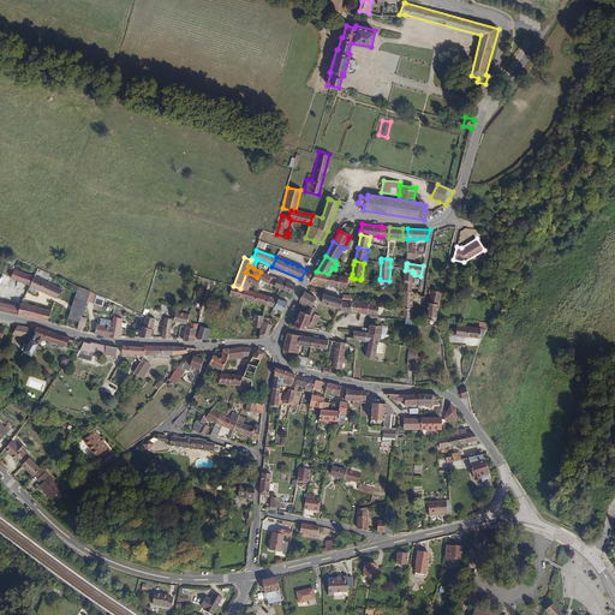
[(28,288),(33,276),(15,268),(10,278),(23,284),(22,286),(28,288)]
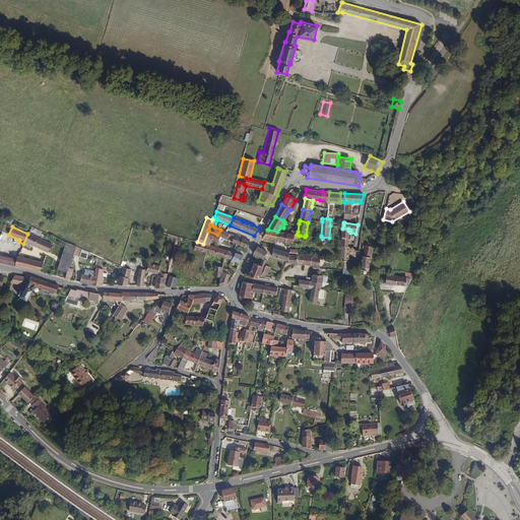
[(348,247),(349,238),(350,233),(350,231),(348,231),(348,229),(342,229),(341,247),(348,247)]
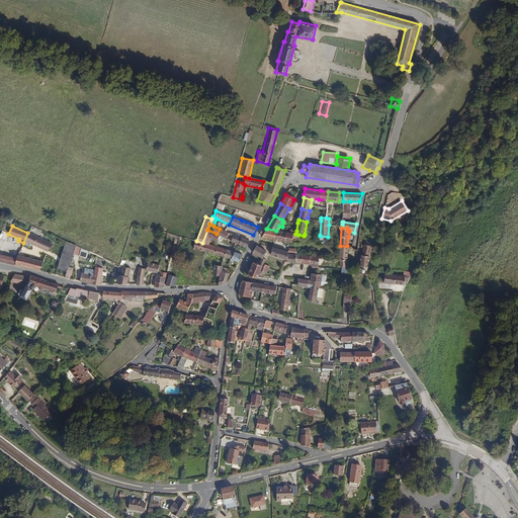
[(236,236),(225,232),(220,229),(217,234),(207,230),(202,243),(208,244),(211,238),(218,240),(220,237),(224,238),(223,240),(227,242),(228,240),(233,242),(236,236)]
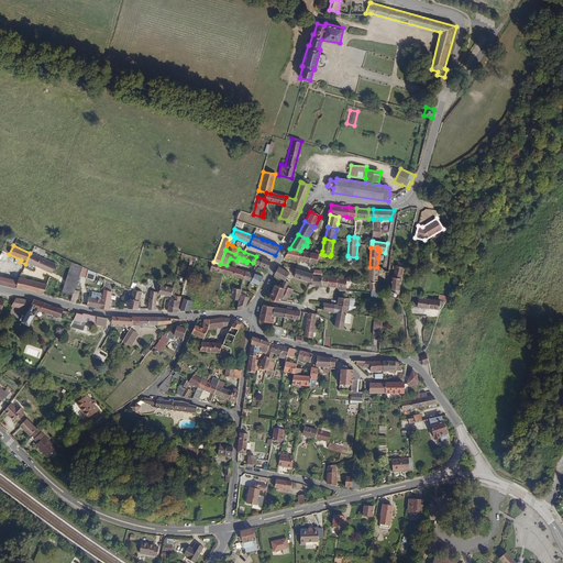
[(298,261),(299,251),(290,250),(289,250),(284,258),(287,258),(298,261)]
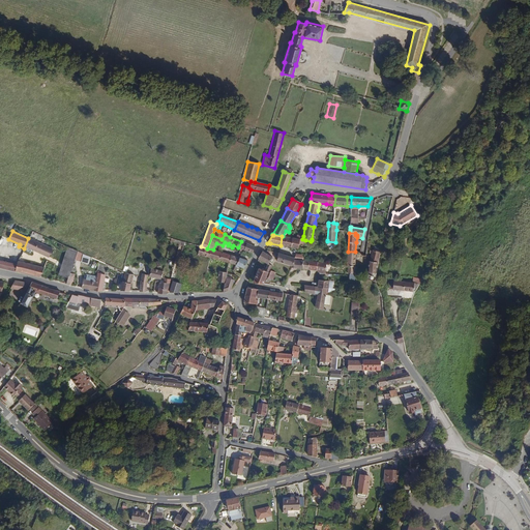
[(298,248),(300,240),(296,239),(292,238),(282,236),(281,245),(298,248)]
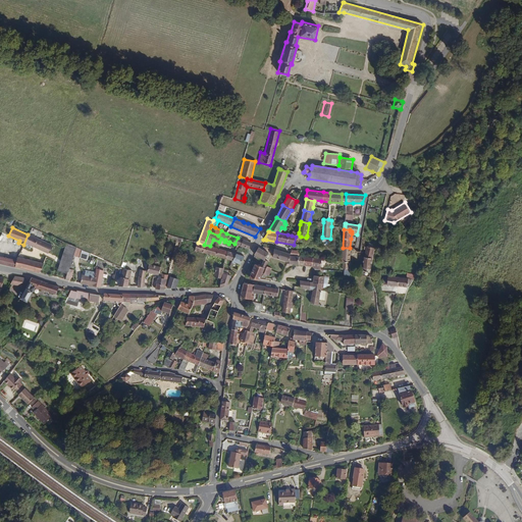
[(52,245),(28,235),(23,245),(22,247),(30,250),(32,246),(48,253),(52,245)]
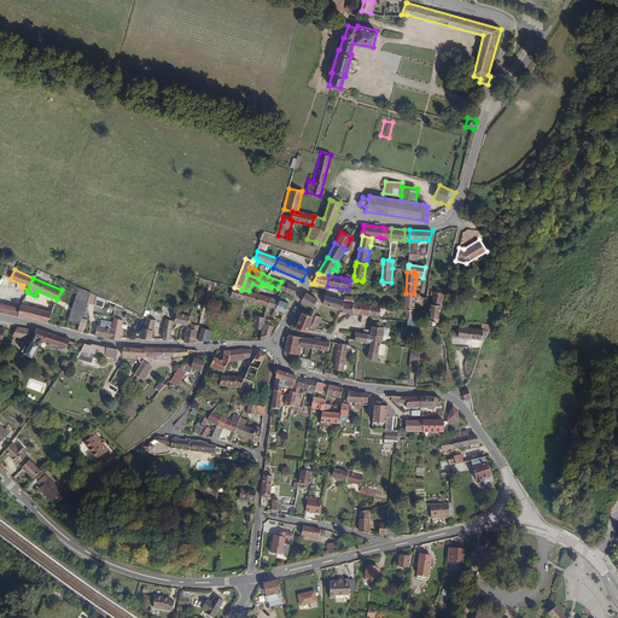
[(298,287),(281,281),(278,289),(281,290),(293,295),(298,287)]
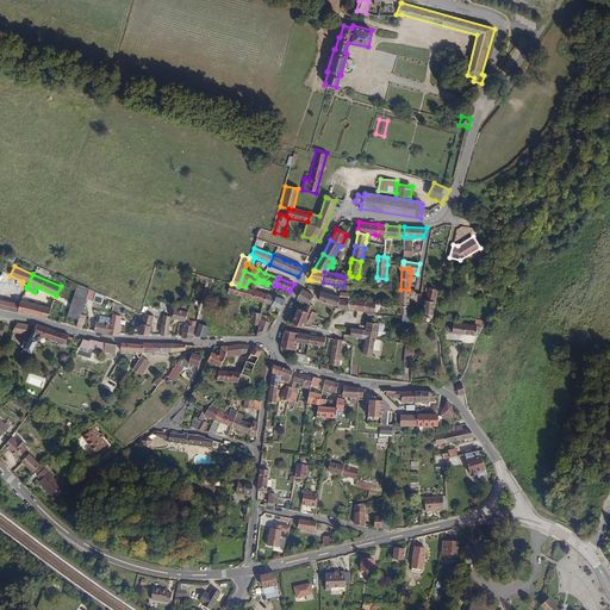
[(246,287),(238,286),(231,284),(229,284),(229,292),(242,297),(263,304),(266,293),(246,287)]
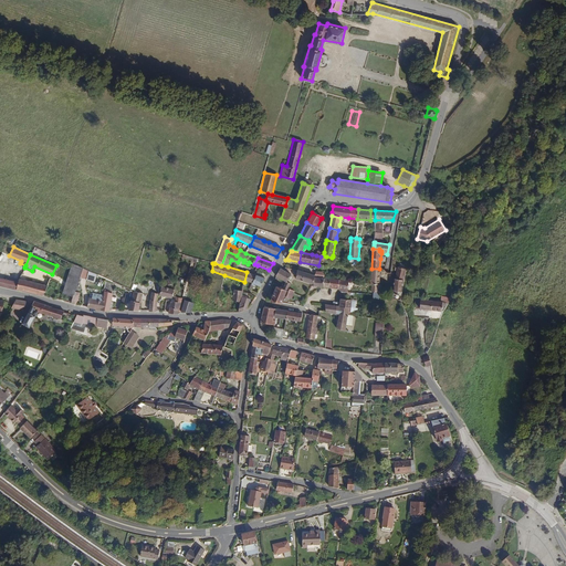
[(80,278),(83,269),(72,265),(62,294),(73,297),(75,292),(80,278)]
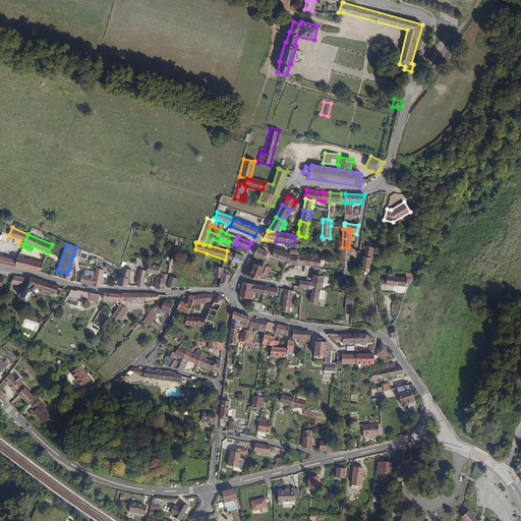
[(266,257),(268,252),(261,249),(258,247),(253,255),(264,261),(265,259),(266,257)]
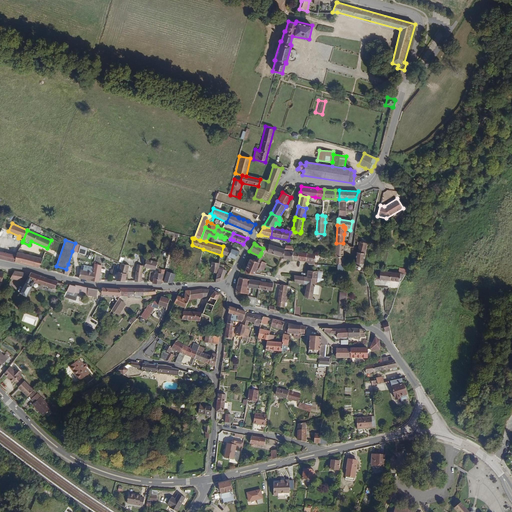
[(342,257),(344,243),(343,243),(336,243),(334,256),(336,256),(336,263),(338,263),(341,264),(341,257),(342,257)]
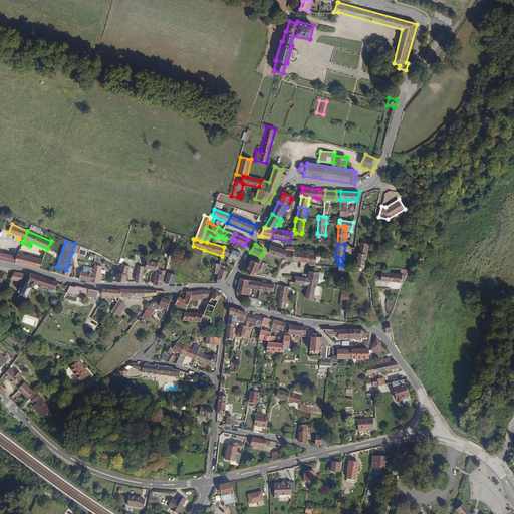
[(285,252),(285,250),(270,246),(269,253),(283,258),(285,258),(285,252)]
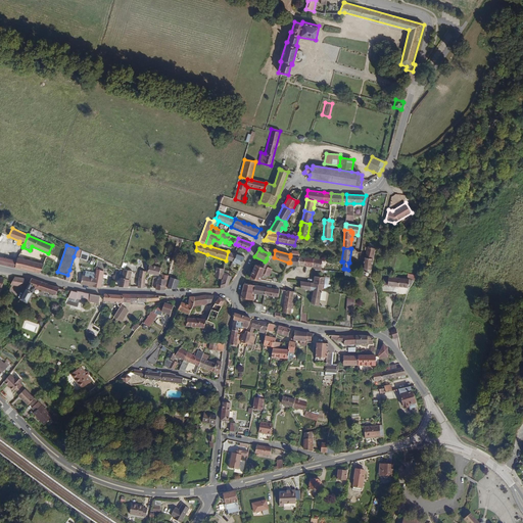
[(233,263),(236,254),(234,254),(228,251),(226,260),(233,263)]
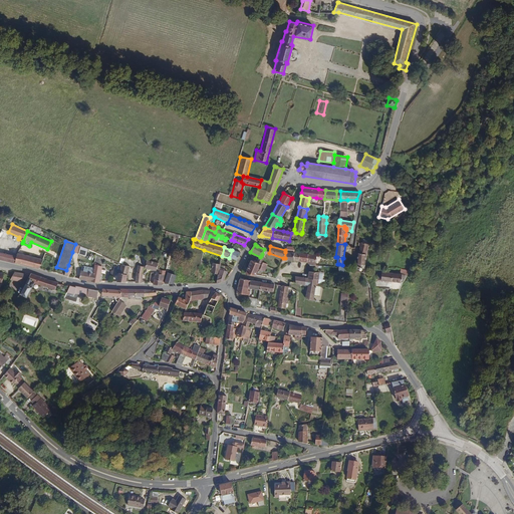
[(364,268),(365,255),(368,248),(359,248),(358,254),(357,267),(364,268)]
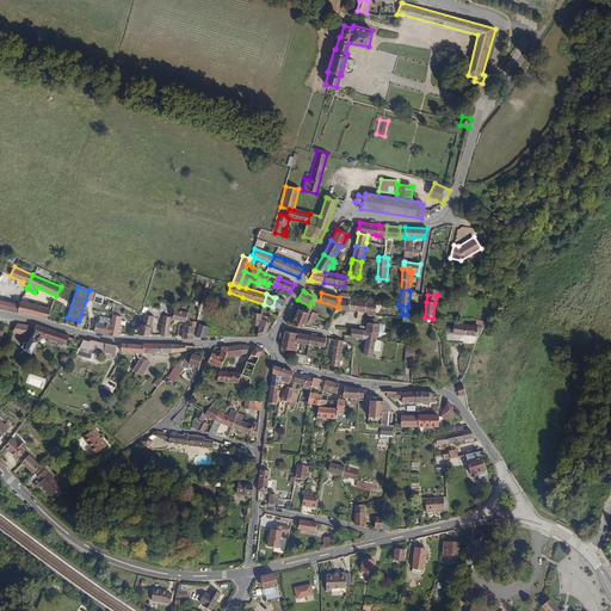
[(281,310),(285,302),(276,297),(272,307),(281,310)]
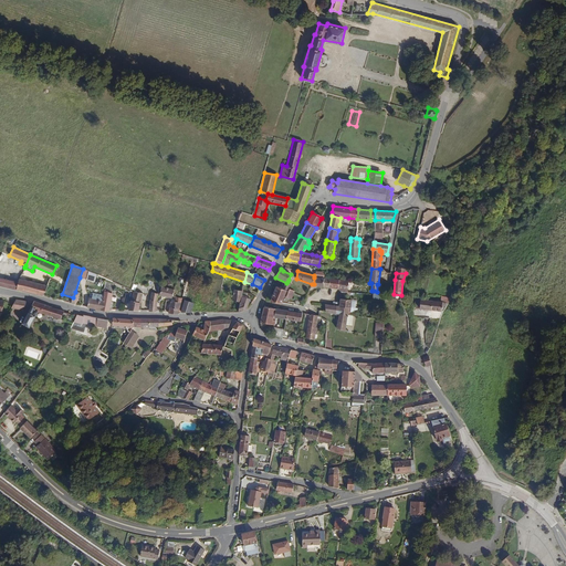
[(17,282),(0,278),(0,285),(17,290),(19,280),(17,279),(17,282)]
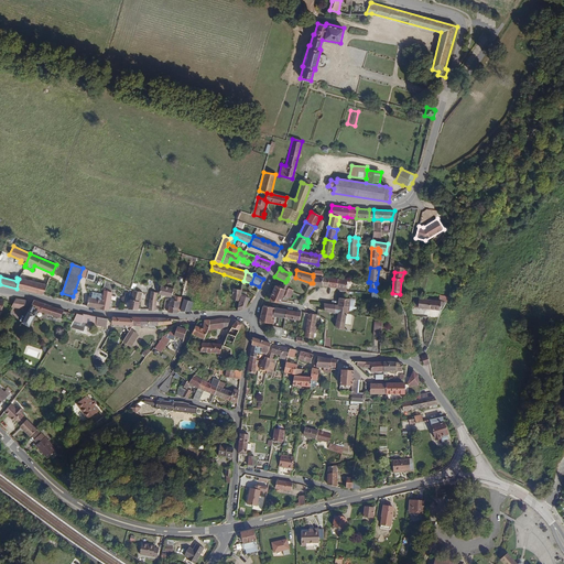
[(323,288),(324,277),(313,277),(313,283),(313,285),(316,286),(318,286),(323,288)]
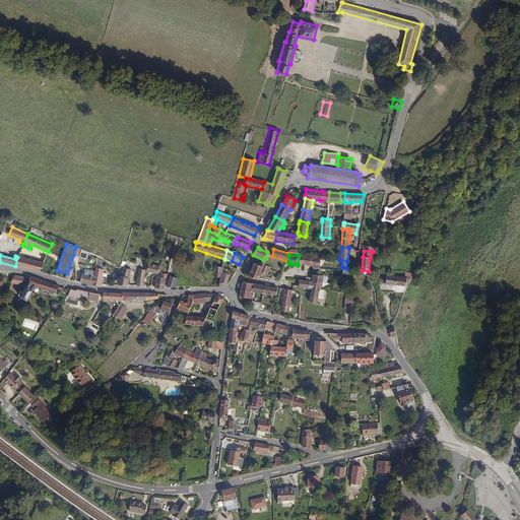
[(311,267),(312,257),(308,257),(304,256),(303,265),(311,267)]
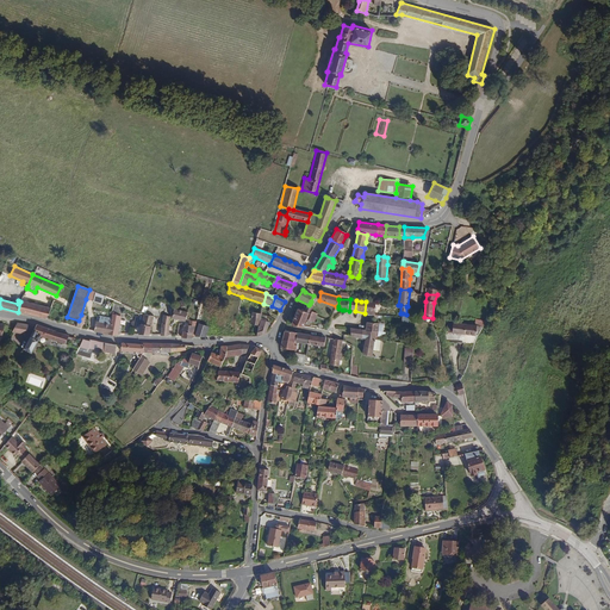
[(48,319),(51,309),(20,302),(18,312),(48,319)]
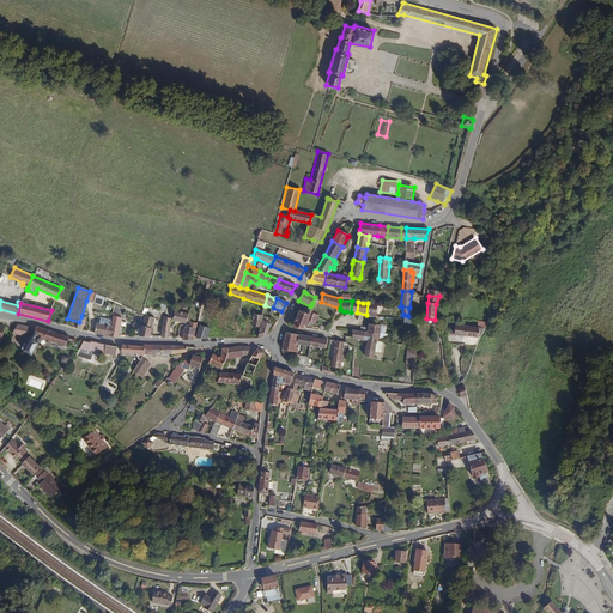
[(376,316),(377,305),(368,303),(366,315),(369,319),(376,319),(376,316)]
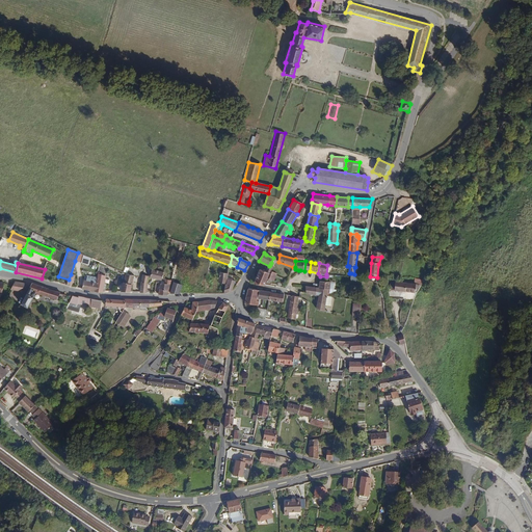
[(271,272),(273,267),(270,265),(269,266),(267,270),(261,267),(260,269),(267,271),(266,272),(269,273),(271,274),(271,272)]
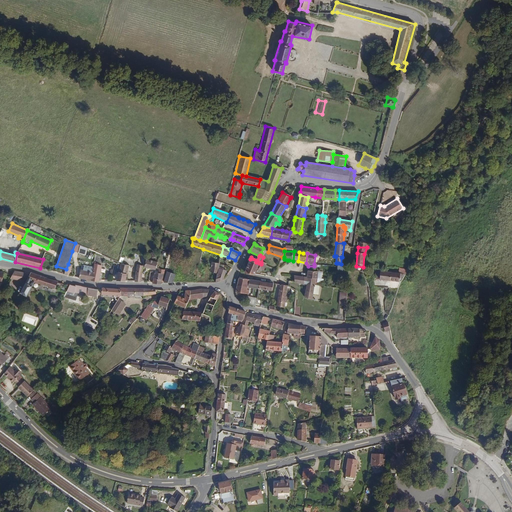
[(156,266),(157,262),(145,259),(145,266),(155,268),(154,271),(157,271),(158,269),(157,269),(157,266),(156,266)]
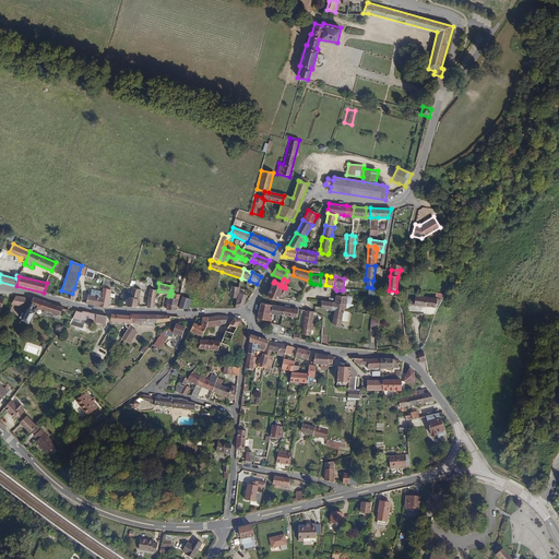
[(278,299),(283,287),(280,286),(281,285),(273,283),(266,298),(277,300),(278,299)]
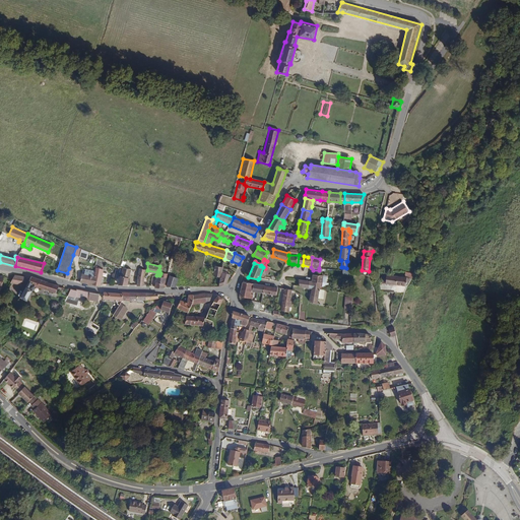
[(222,271),(222,268),(216,266),(216,267),(212,267),(212,269),(215,270),(214,278),(220,279),(222,271)]
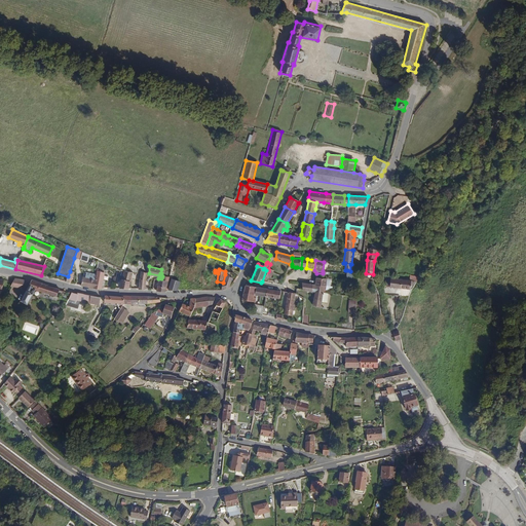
[(103,288),(105,272),(97,270),(96,279),(94,288),(102,290),(103,288)]
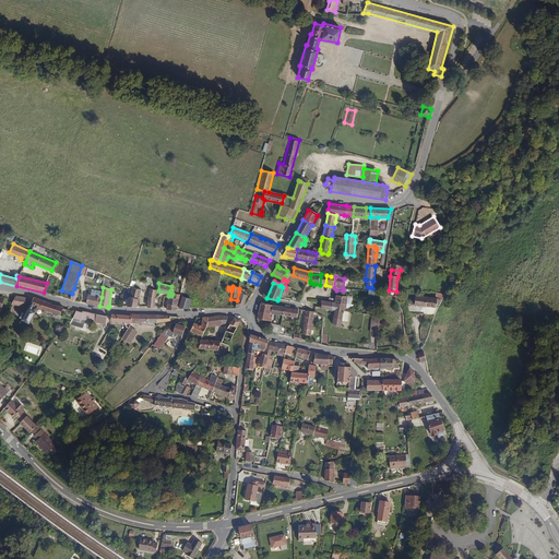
[(129,297),(139,299),(141,289),(131,287),(130,292),(129,297)]
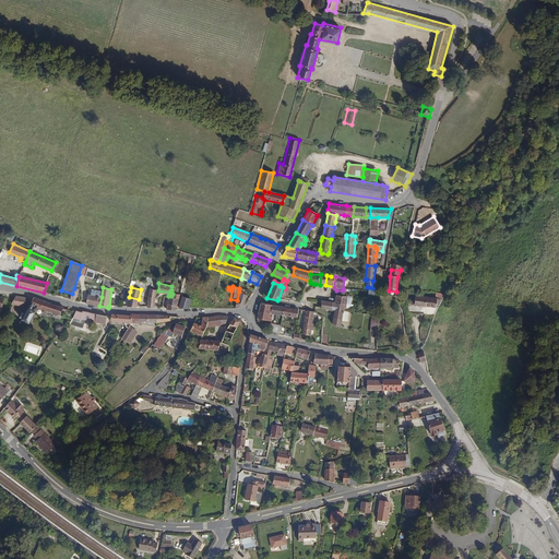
[(246,294),(247,292),(246,292),(245,293),(239,292),(237,300),(235,308),(241,307),(242,305),(246,294)]
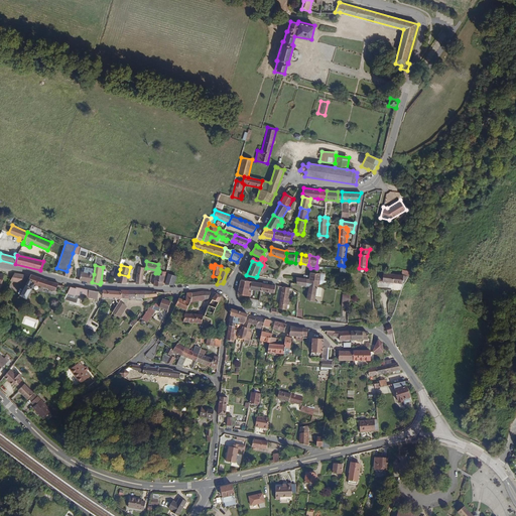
[(21,282),(25,274),(15,272),(12,278),(11,280),(21,282)]
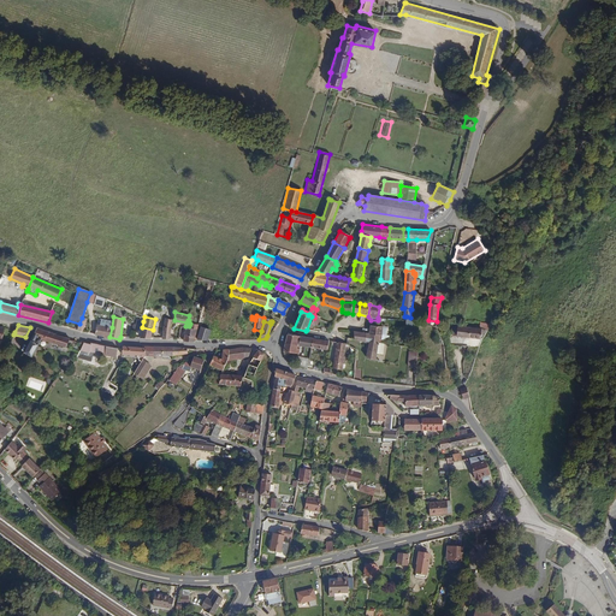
[(110,337),(112,327),(96,325),(95,333),(95,335),(110,337)]
